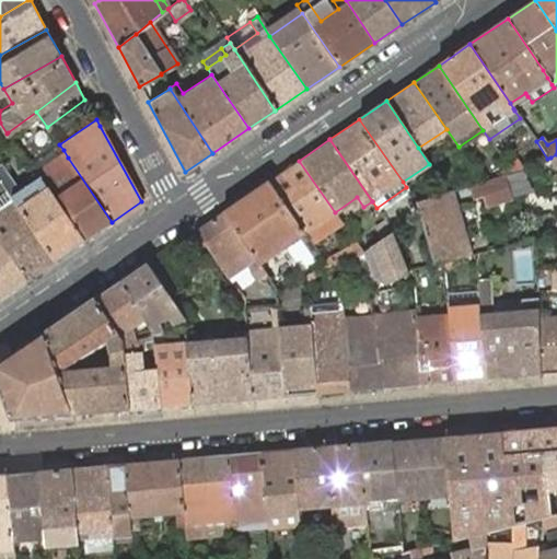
[(36,173),(38,178),(83,242),(112,222),(68,158),(48,172),(45,167),(36,173)]
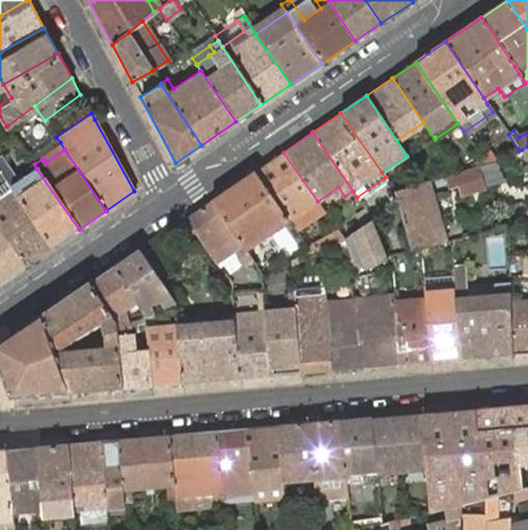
[(324,210),(317,201),(283,152),(254,171),(286,218),(294,230),(324,210)]
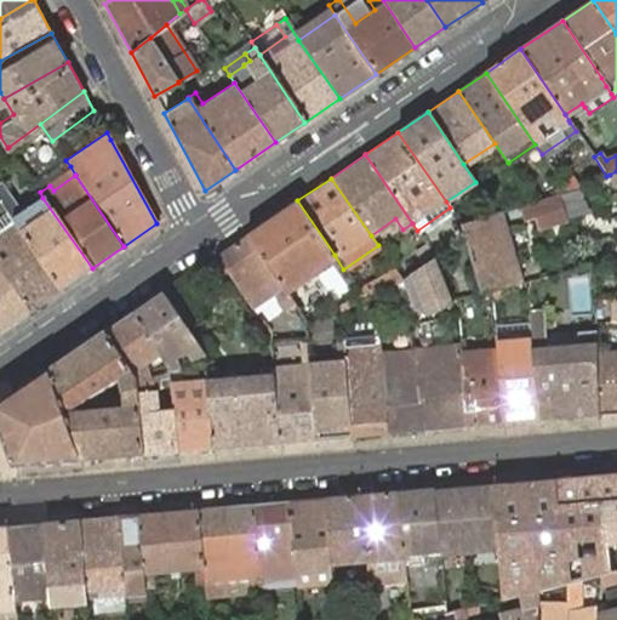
[(541,197),(532,200),(518,205),(523,221),(532,217),(536,228),(566,219),(556,192),(541,197)]
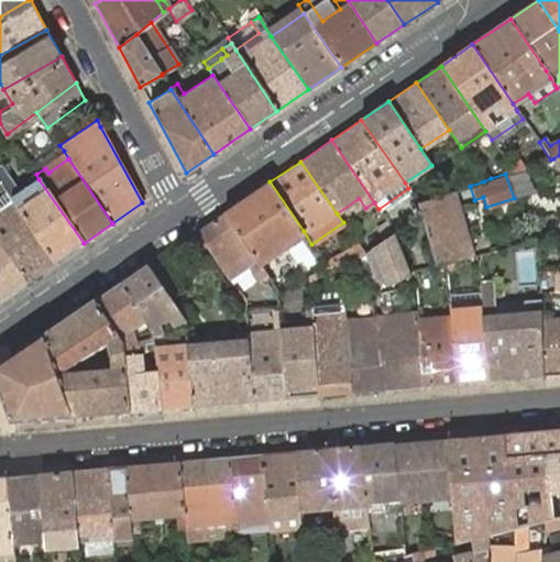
[(0,185),(7,195),(54,262),(84,243),(39,179),(21,191),(11,177),(0,185)]
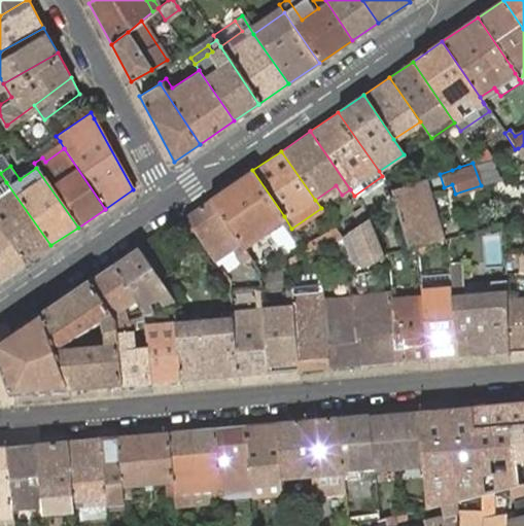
[(284,216),(252,170),(209,200),(242,246),(284,216)]
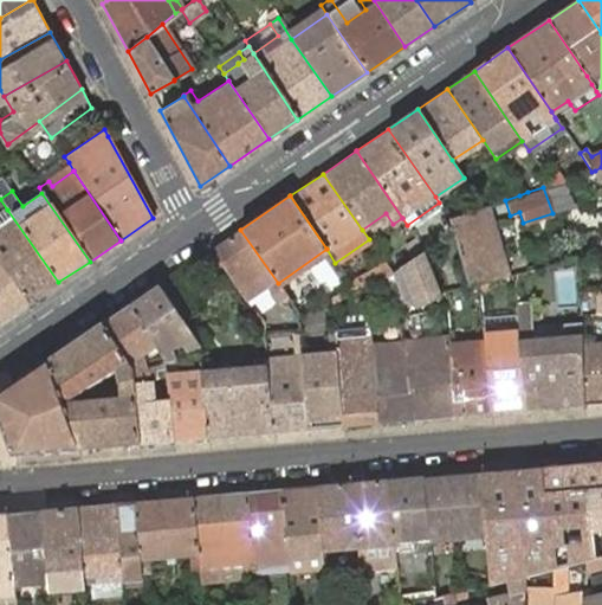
[(486,206),(483,207),(448,218),(468,285),(479,283),(505,276),(486,206)]
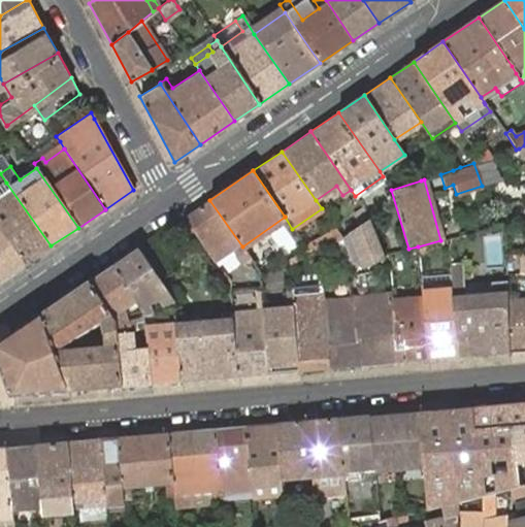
[(0,227),(25,263),(51,245),(6,183),(0,187),(0,227)]
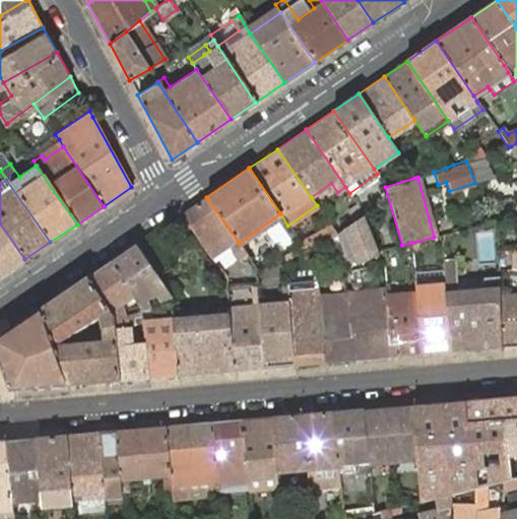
[(246,254),(239,243),(206,197),(181,214),(211,258),(229,246),(238,259),(246,254)]
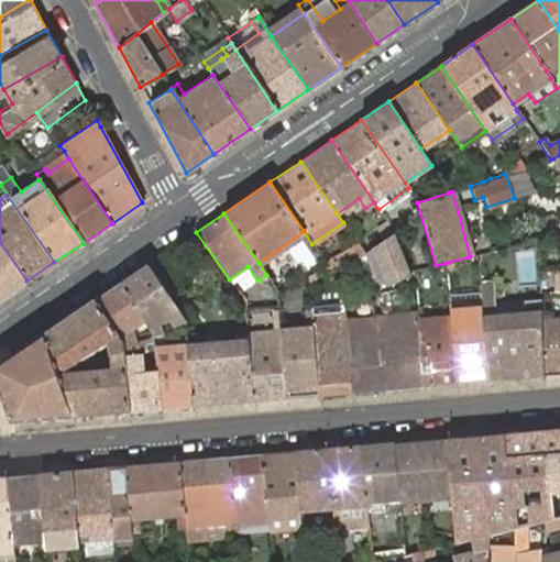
[(384,240),(393,234),(394,233),(386,221),(376,229),(384,240)]
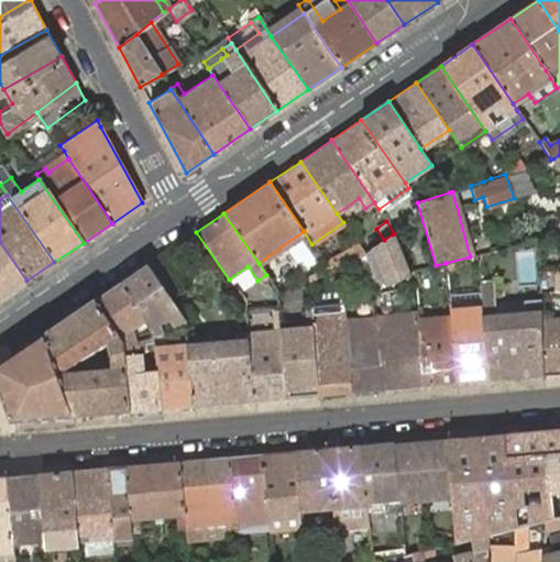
[(409,277),(408,273),(398,249),(393,234),(384,240),(365,253),(364,253),(354,261),(364,289),(374,286),(365,261),(368,259),(376,281),(384,283),(409,277)]
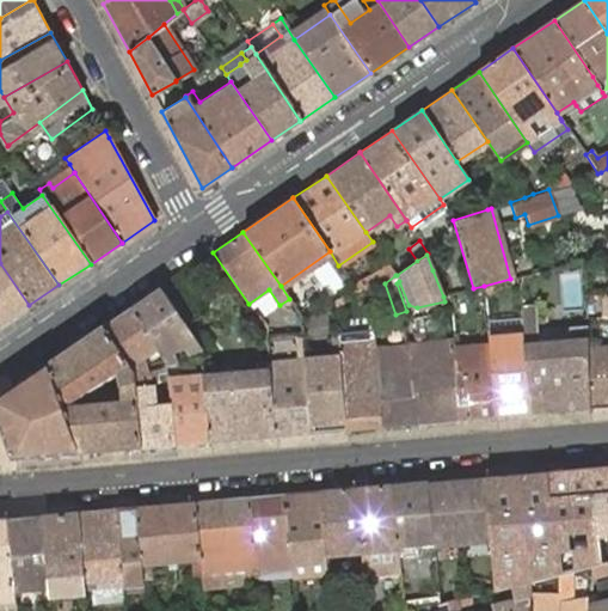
[(0,325),(29,305),(0,263),(0,325)]
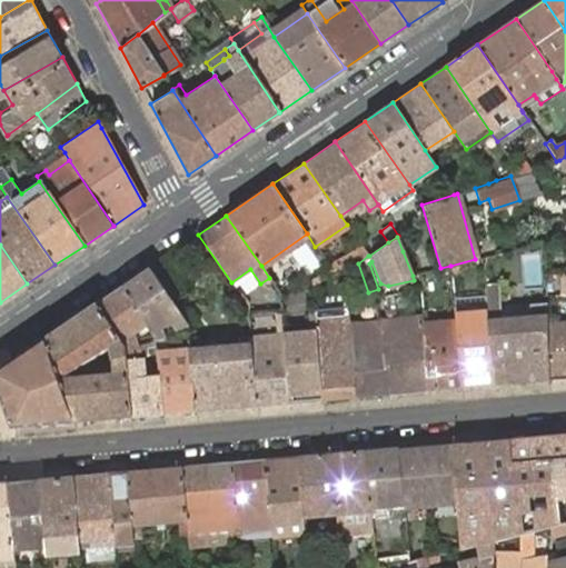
[(358,263),(368,256),(363,246),(328,265),(331,269),(343,267),(358,263)]
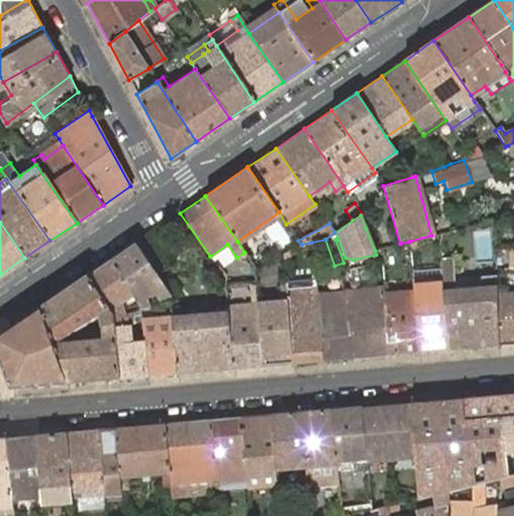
[(380,249),(383,247),(375,225),(366,228),(375,250),(380,249)]
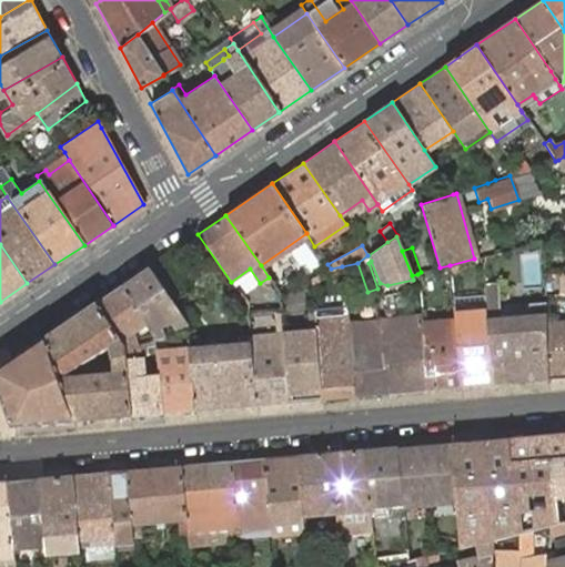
[(187,289),(164,257),(149,267),(170,300),(187,289)]
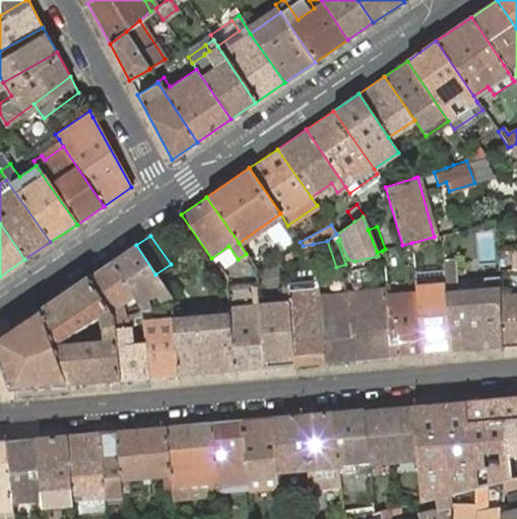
[(141,311),(149,308),(147,302),(158,298),(160,300),(170,296),(155,274),(136,245),(111,262),(134,298),(138,305),(141,311)]
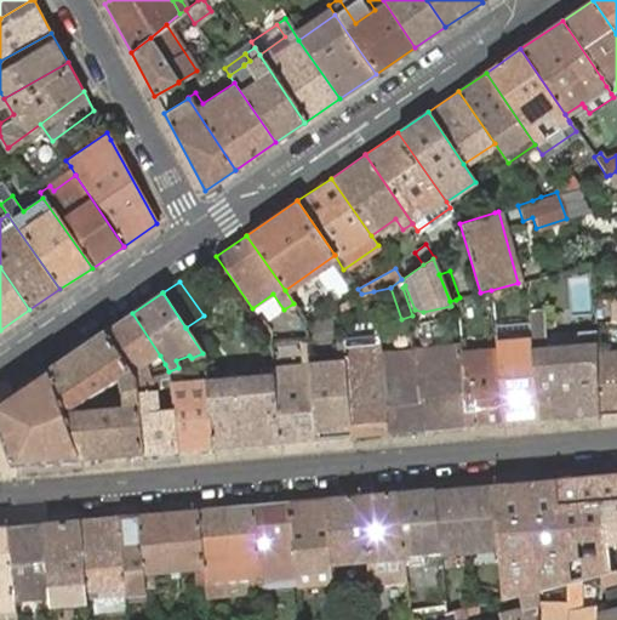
[(504,293),(492,296),(492,303),(504,302),(504,293)]
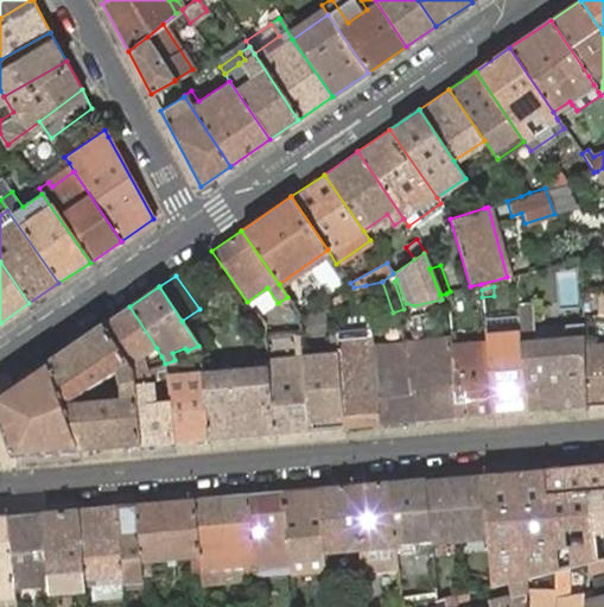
[(583,346),(580,324),(533,328),(531,304),(517,305),(519,326),(520,342),(526,411),(585,405),(583,346)]
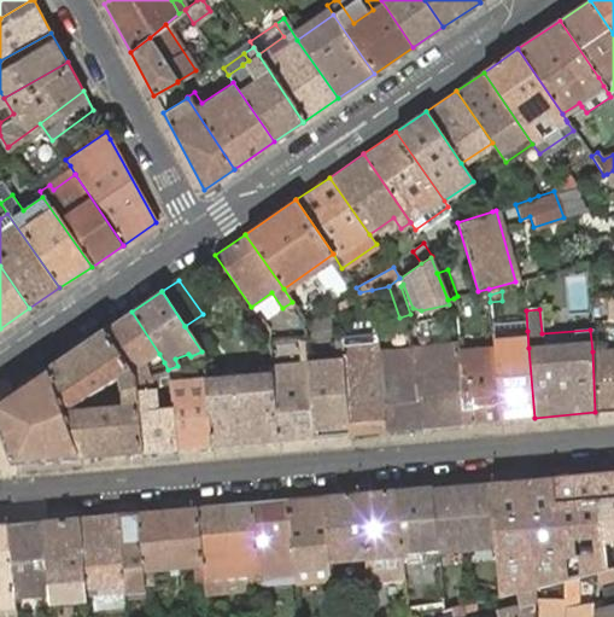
[(159,354),(132,312),(104,330),(135,377),(136,386),(136,391),(155,390),(161,386),(161,379),(168,378),(168,370),(152,373),(147,361),(159,354)]
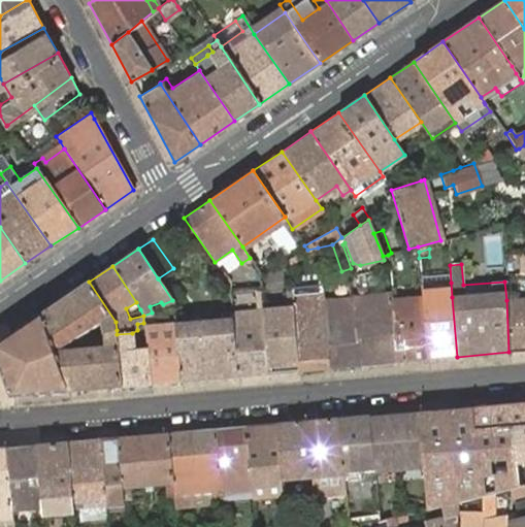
[(267,373),(298,370),(292,298),(291,292),(291,288),(290,278),(285,280),(286,298),(261,300),(262,318),(267,373)]
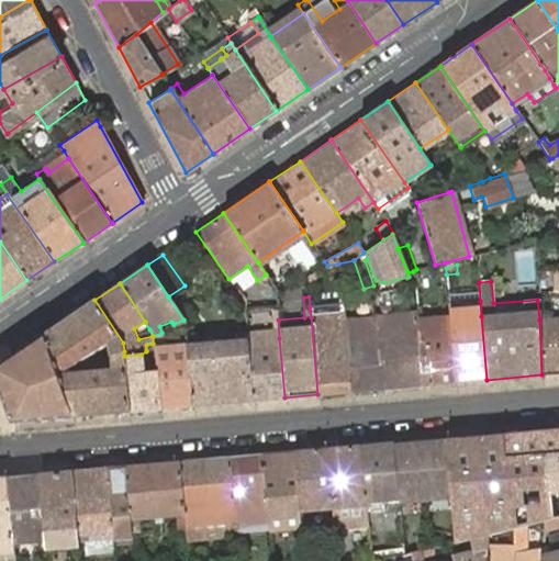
[(362,390),(383,389),(379,336),(372,317),(357,318),(356,303),(349,304),(349,298),(342,298),(343,303),(344,314),(350,392),(362,390)]
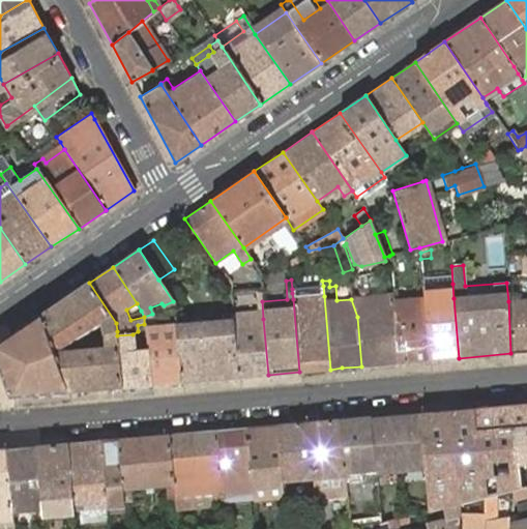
[(116,323),(89,283),(41,316),(55,352),(57,351),(86,333),(104,322),(108,334),(117,331),(116,323)]
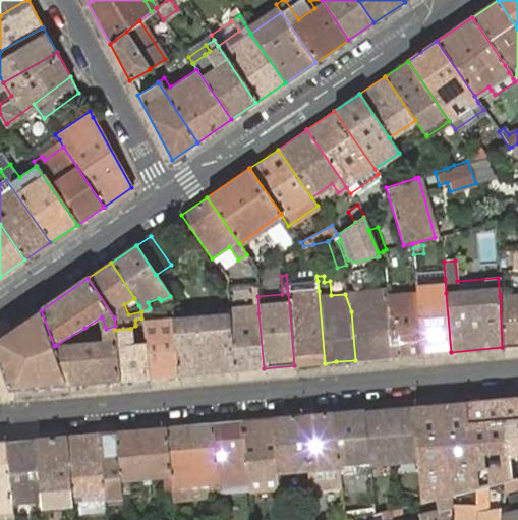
[(421,354),(451,352),(446,293),(445,279),(423,281),(415,282),(416,296),(421,354)]
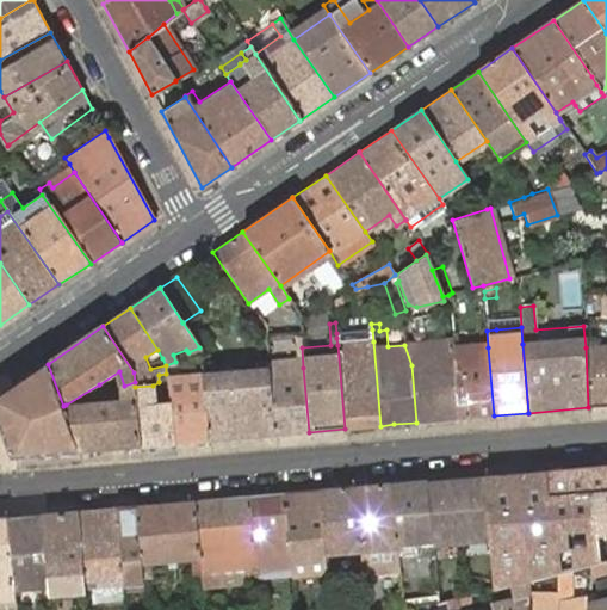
[(404,345),(404,344),(400,328),(386,330),(388,346),(404,345)]
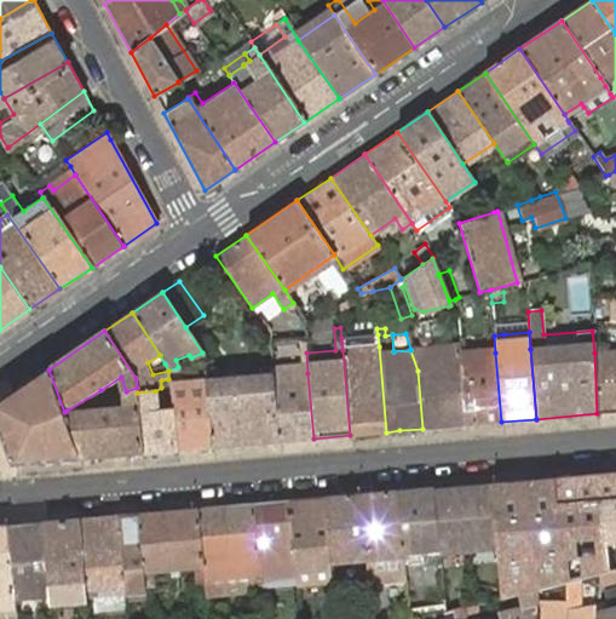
[(378,334),(341,338),(341,343),(349,342),(349,349),(379,347),(378,334)]
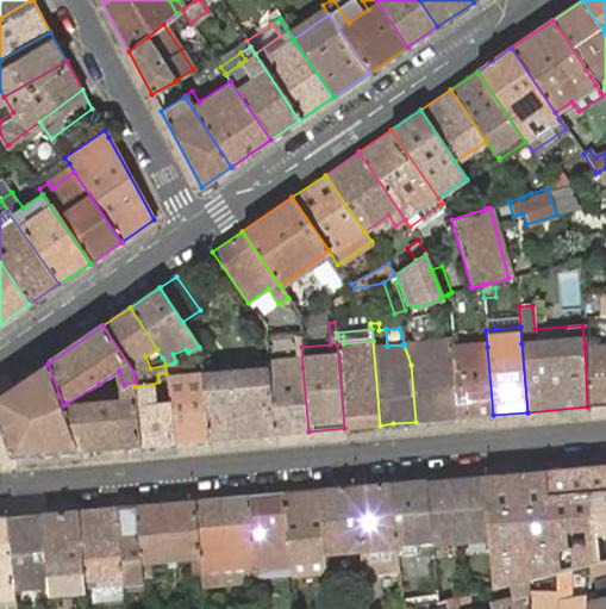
[(416,422),(456,418),(451,349),(451,339),(438,339),(438,341),(423,342),(422,331),(413,331),(414,342),(404,343),(404,345),(411,365),(416,422)]
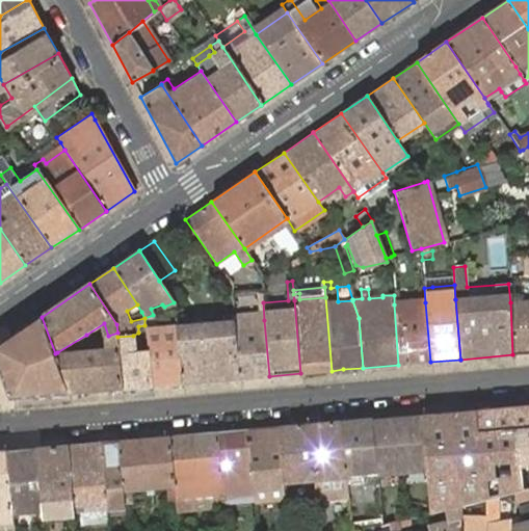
[(300,373),(332,371),(325,297),(299,299),(299,293),(293,294),(294,300),(300,373)]
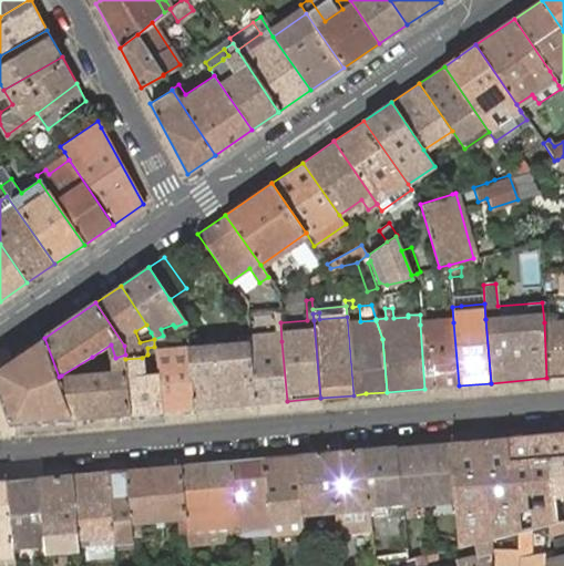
[(563,321),(544,322),(546,378),(563,376),(563,321)]
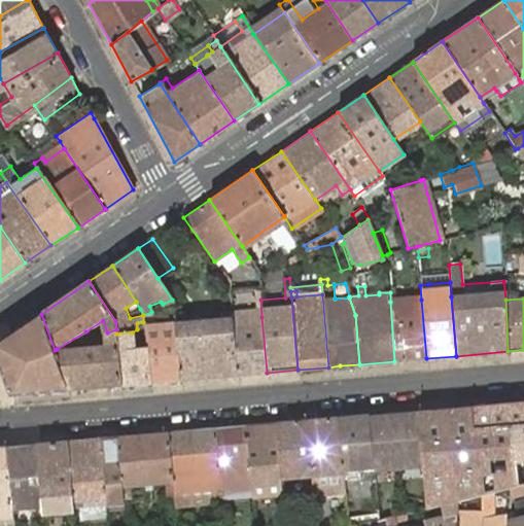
[(421,300),(390,302),(394,361),(426,358),(421,300)]
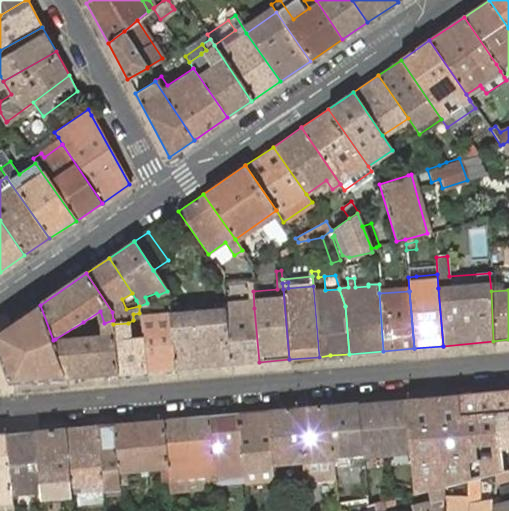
[(174,370),(230,365),(225,310),(223,298),(213,299),(214,311),(215,323),(179,326),(178,315),(177,306),(169,306),(169,315),(174,370)]
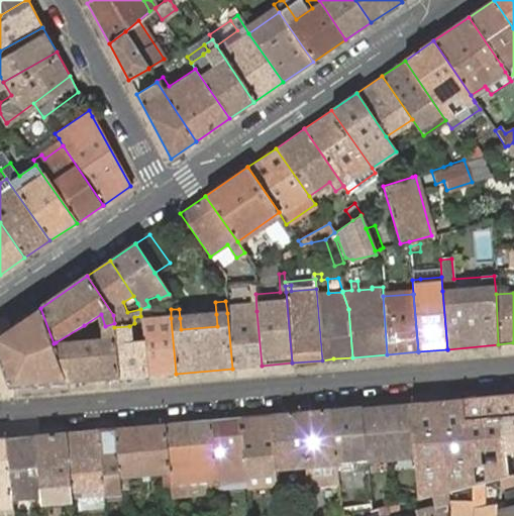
[(146,376),(176,374),(171,318),(151,320),(151,314),(148,306),(140,309),(140,316),(141,323),(143,342),(146,376)]
